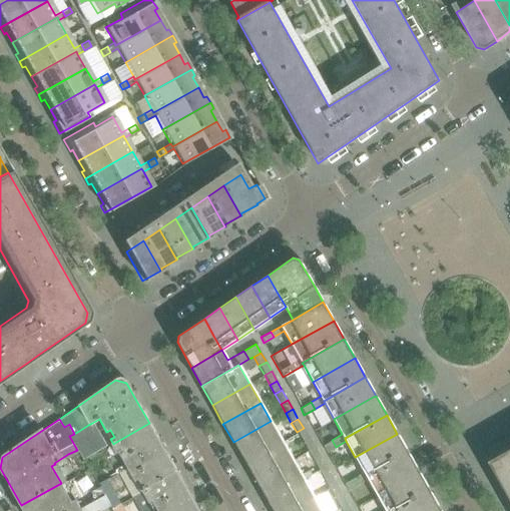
[(244,461),(282,440),(271,421),(233,442),(244,461)]
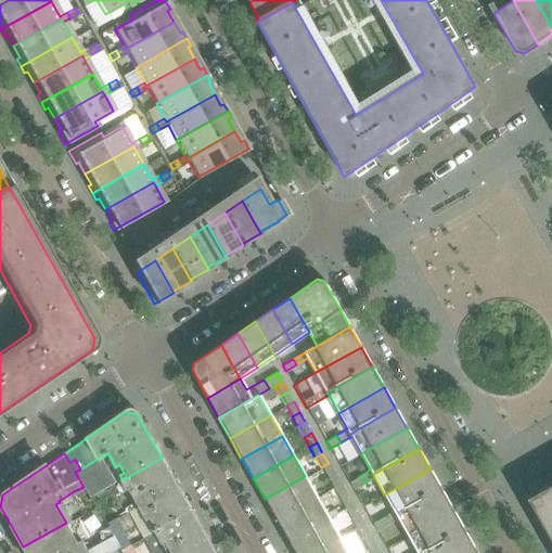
[(80,470),(75,472),(84,487),(89,497),(115,484),(100,458),(95,460),(80,470)]
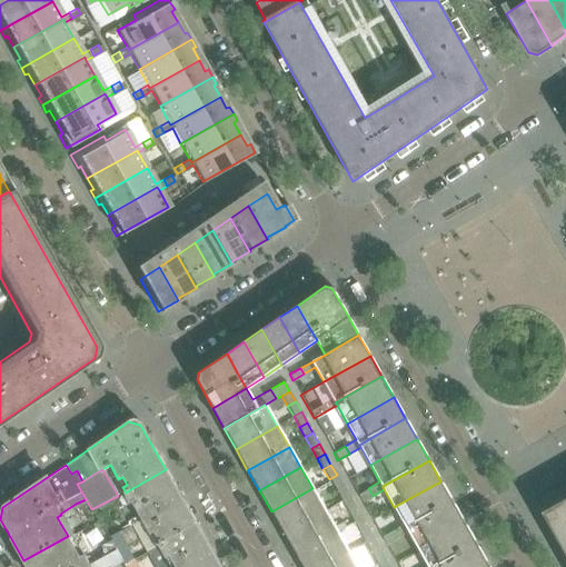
[(196,523),(166,469),(129,490),(135,499),(130,503),(149,535),(154,533),(158,540),(156,543),(157,545),(196,523)]
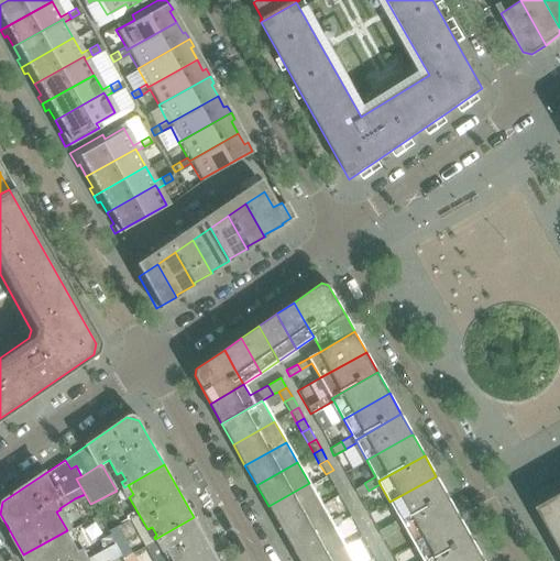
[(333,470),(326,474),(331,484),(339,480),(333,470)]
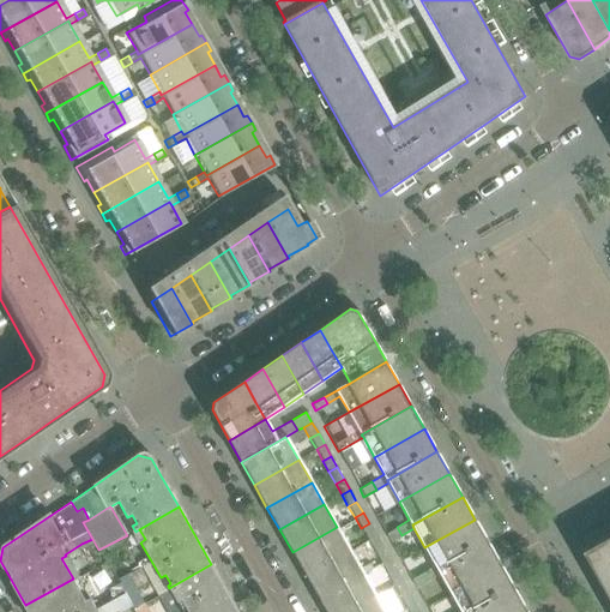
[(438,570),(488,541),(475,520),(424,547),(434,564),(422,571),(427,580),(439,573),(438,570)]
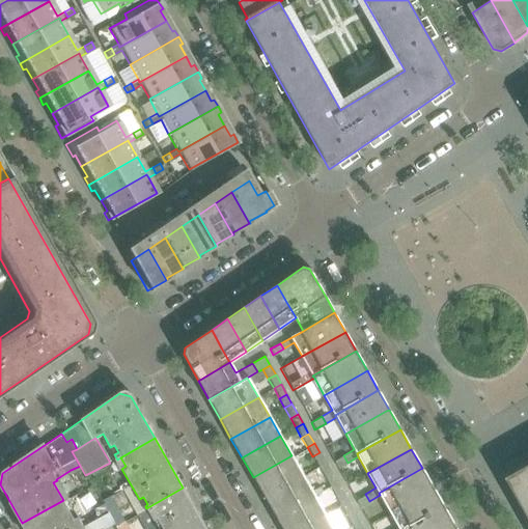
[(320,452),(312,456),(317,467),(325,463),(320,452)]
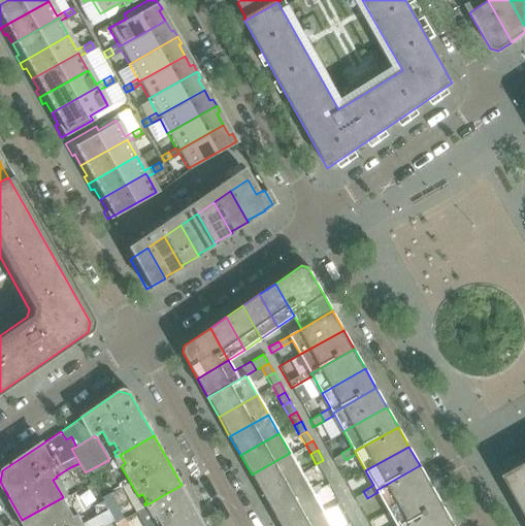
[(262,494),(300,472),(290,453),(252,474),(262,494)]
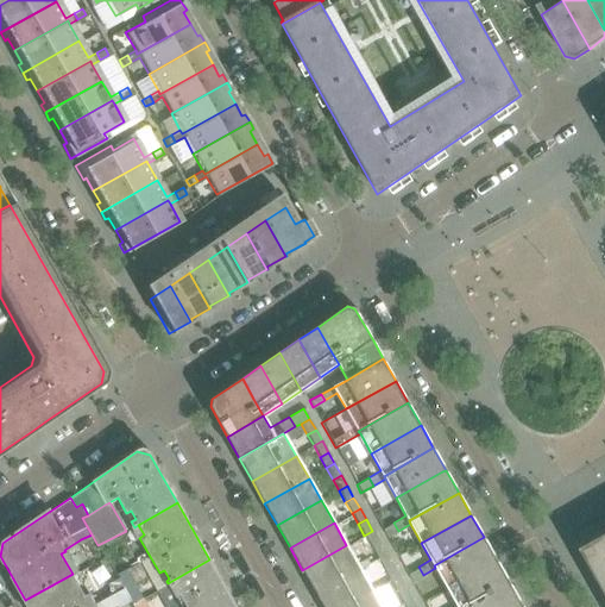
[(398,531),(394,523),(382,529),(386,537),(398,531)]
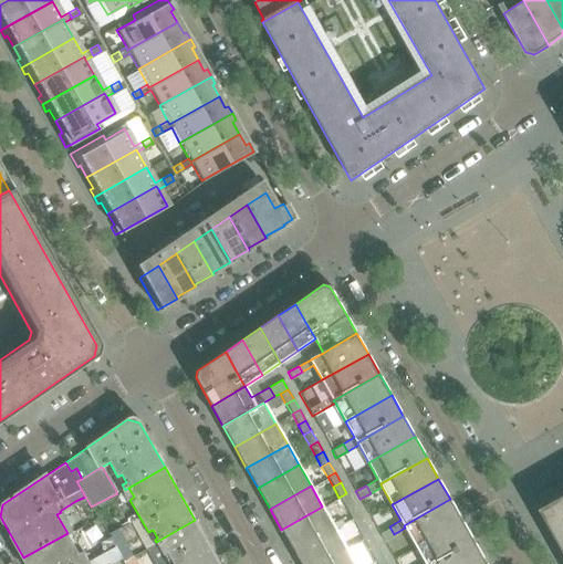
[(346,493),(339,498),(344,508),(353,503),(346,493)]
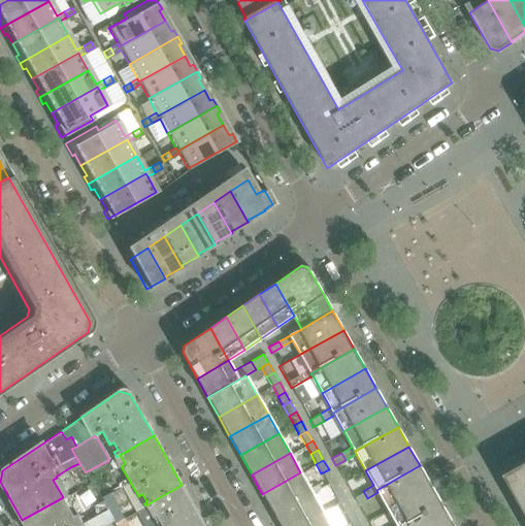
[(524,462),(501,475),(524,518),(524,462)]
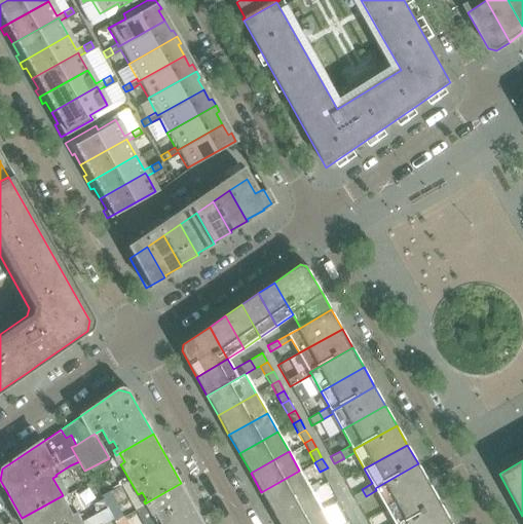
[(386,508),(430,483),(418,463),(375,488),(376,490),(386,508)]
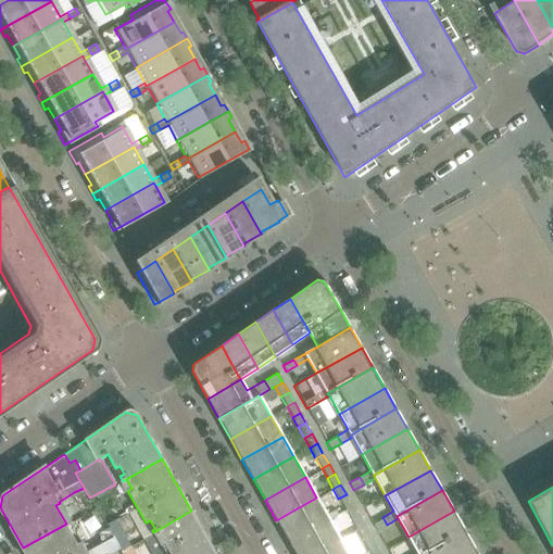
[(347,494),(338,499),(344,510),(352,504),(347,494)]
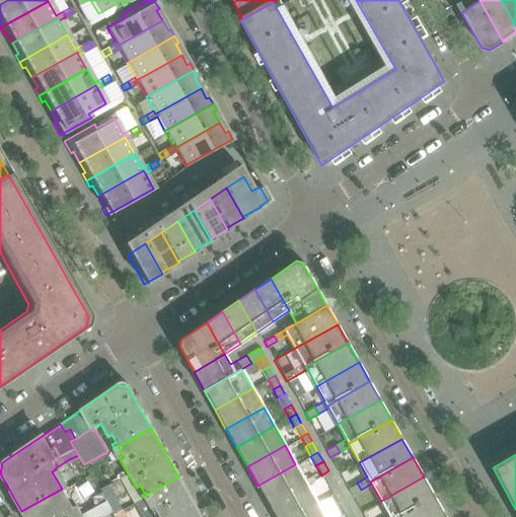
[(269,505),(306,484),(295,464),(258,486),(269,505)]
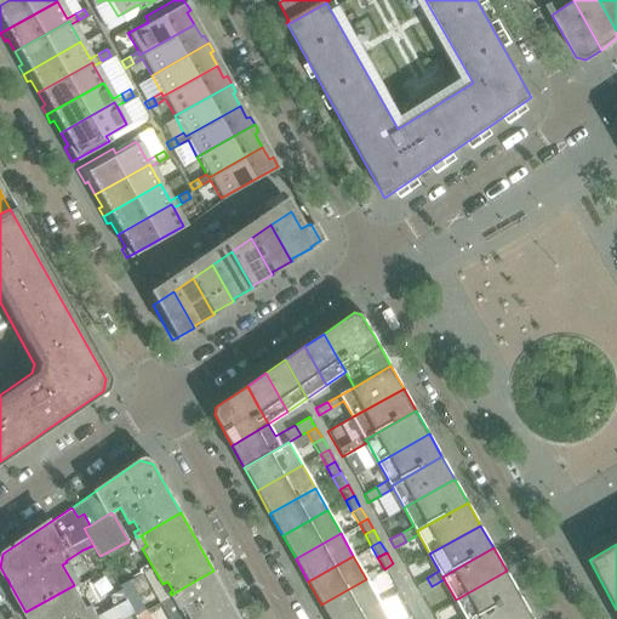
[(393,563),(384,569),(390,580),(399,575),(393,563)]
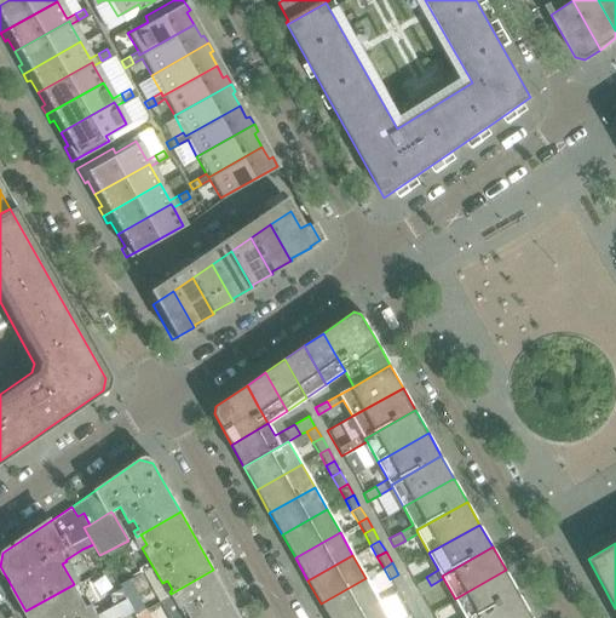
[(240,617),(213,570),(171,594),(179,608),(183,606),(189,617),(240,617)]
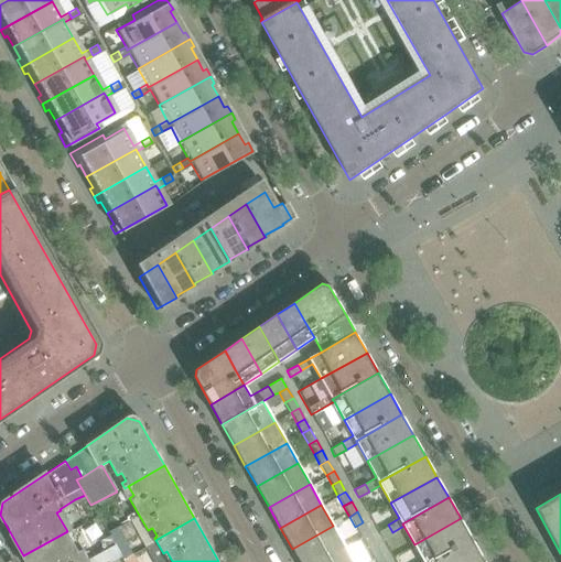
[(430,561),(472,539),(461,518),(414,544),(423,560),(419,561),(430,561)]
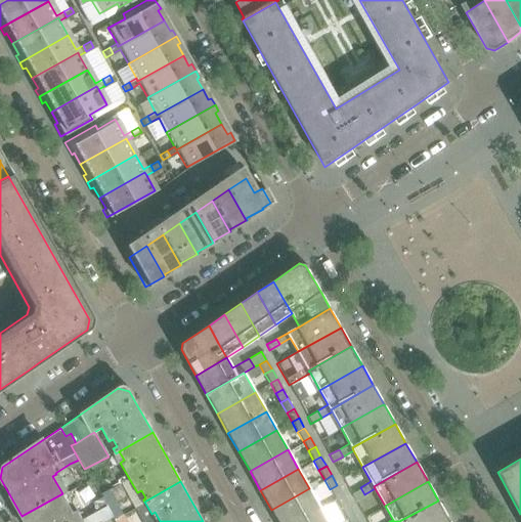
[(337,485),(330,489),(335,498),(342,494),(337,485)]
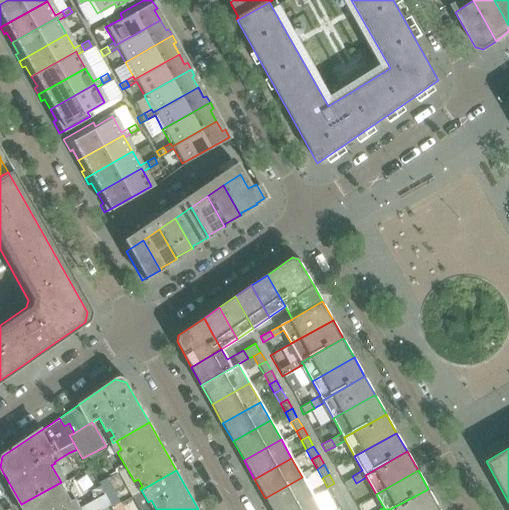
[(356,483),(352,476),(342,482),(346,489),(356,483)]
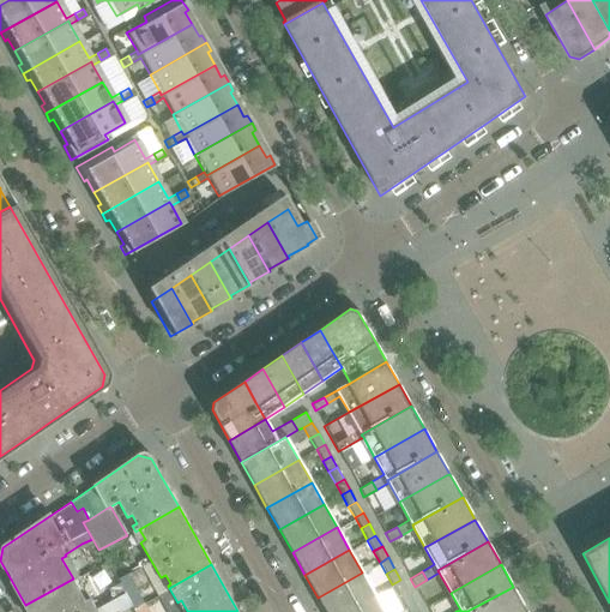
[(325,611),(344,611),(375,595),(362,573),(318,598),(325,611)]
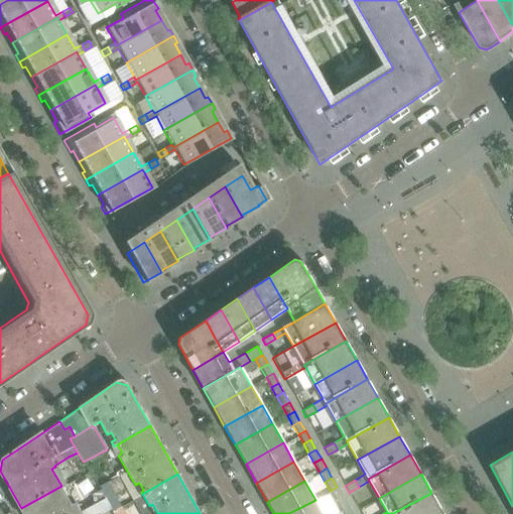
[(80,512),(76,503),(72,505),(61,486),(21,508),(24,513),(94,513),(95,513),(94,513),(103,508),(100,502),(91,507),(91,506),(80,512)]
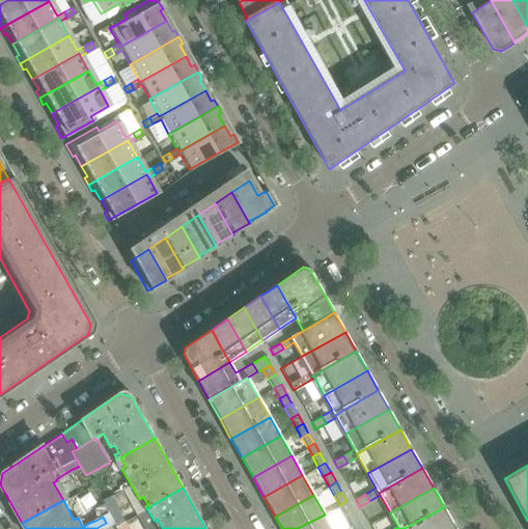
[(346,501),(339,505),(345,516),(353,511),(346,501)]
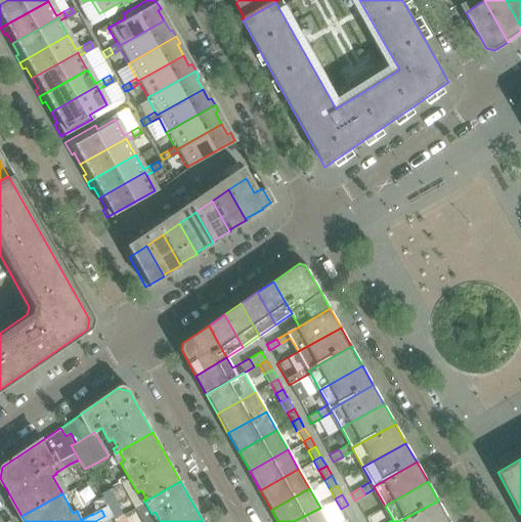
[(444,521),(449,520),(438,501),(399,521),(444,521)]
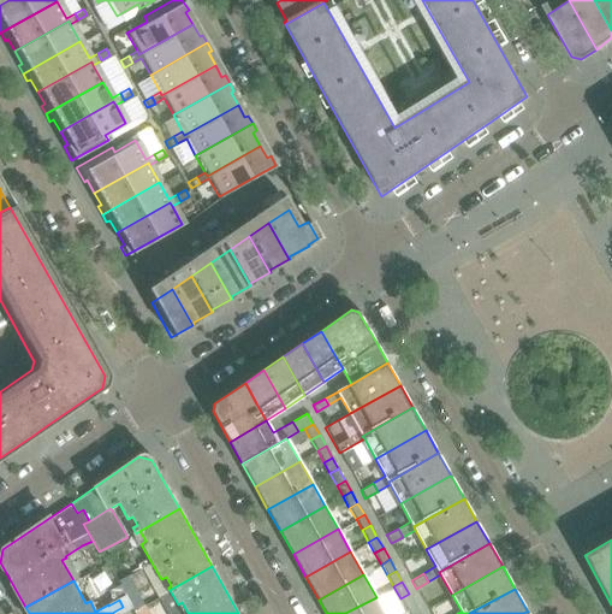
[(409,594),(400,598),(406,609),(415,604),(409,594)]
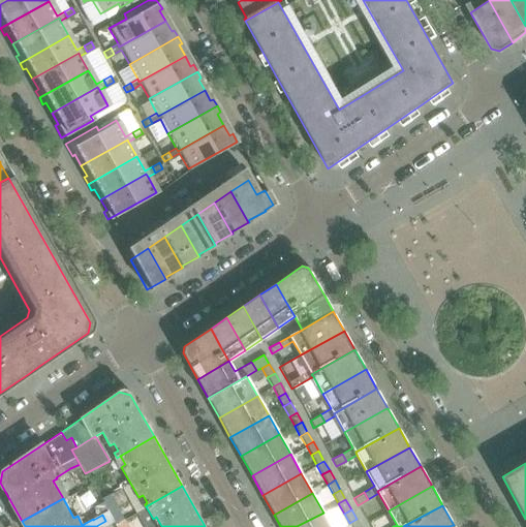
[(331,526),(323,513),(297,526),(331,526)]
